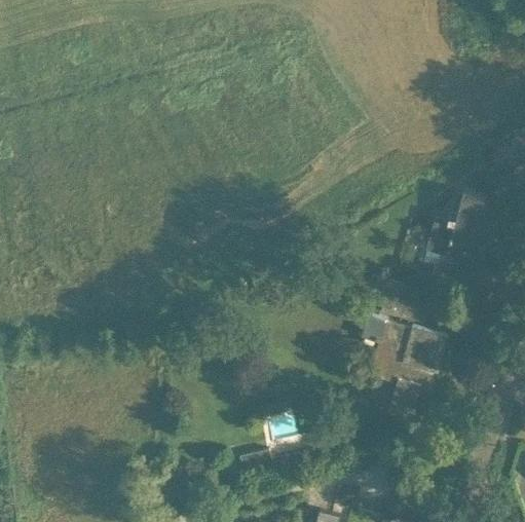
[(487,175),(481,195),(493,199),(495,193),(508,196),(511,188),(522,191),(524,178),(524,164),(516,162),(513,175),(500,172),(498,178),(487,175)]
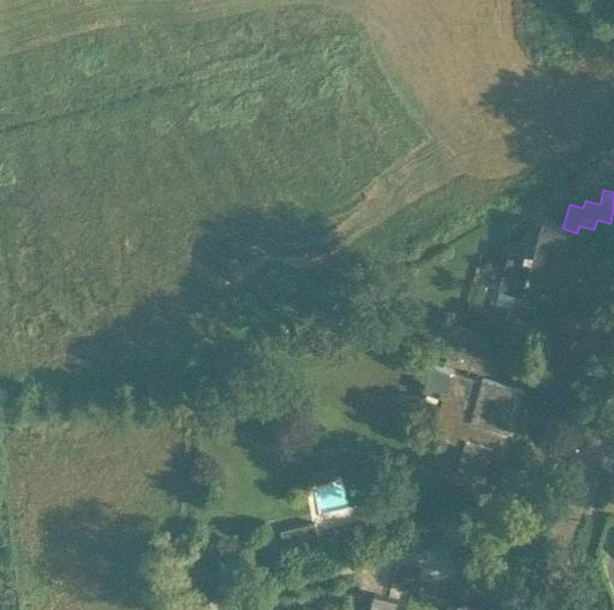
[(566,232),(541,225),(532,256),(525,253),(523,261),(507,256),(498,293),(499,293),(495,306),(532,316),(535,317),(558,323),(566,291),(556,288),(560,275),(555,274),(566,232)]
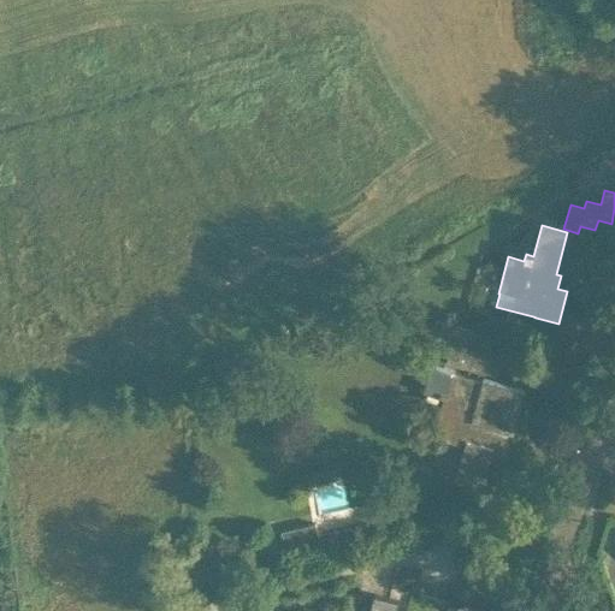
[(469,374),(477,346),(468,344),(471,334),(435,325),(429,343),(450,349),(444,367),(469,374)]
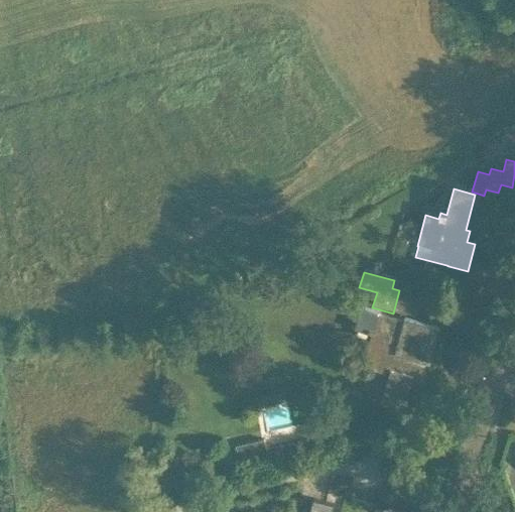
[(424,373),(427,363),(436,330),(371,311),(360,308),(354,332),(371,335),(362,367),(389,374),(382,400),(404,406),(413,370),(424,373)]
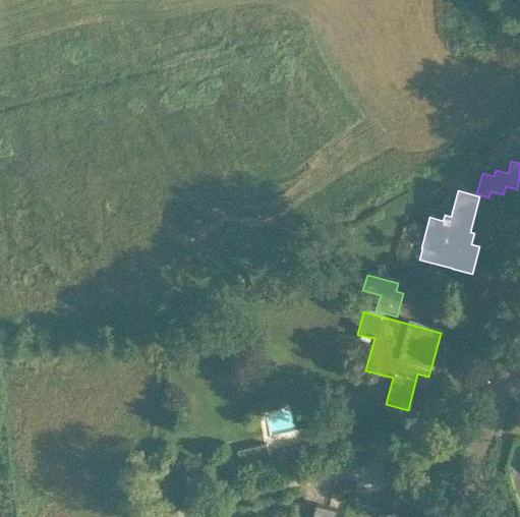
[(241,471),(271,464),(266,439),(247,442),(249,449),(237,452),(241,471)]
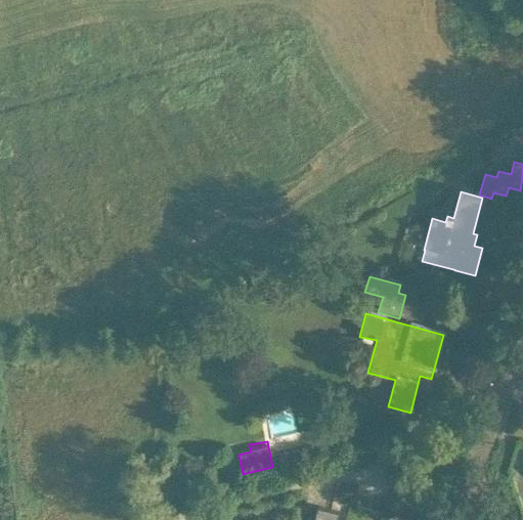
[(383,517),(354,509),(353,513),(347,512),(345,519),(383,519),(383,517)]
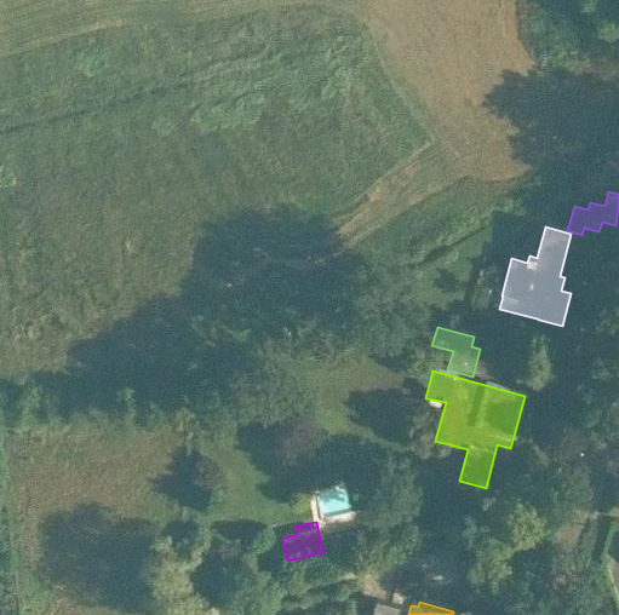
[(400,614),(401,609),(376,603),(372,614),(400,614)]
